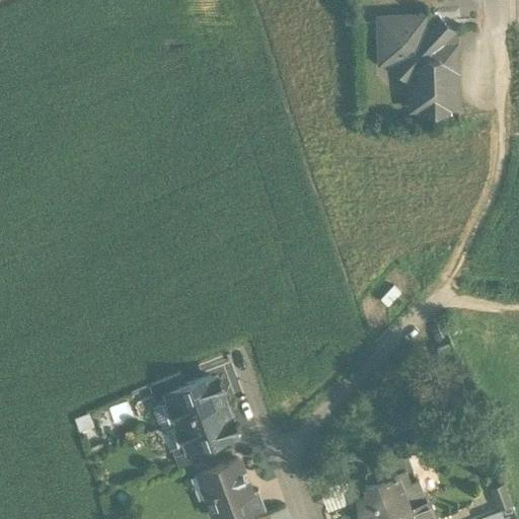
[(434,13),(415,14),(415,20),(379,21),(381,64),(392,63),(409,79),(410,109),(422,109),(426,105),(434,114),(442,104),(446,108),(458,108),(455,33),(434,13)]
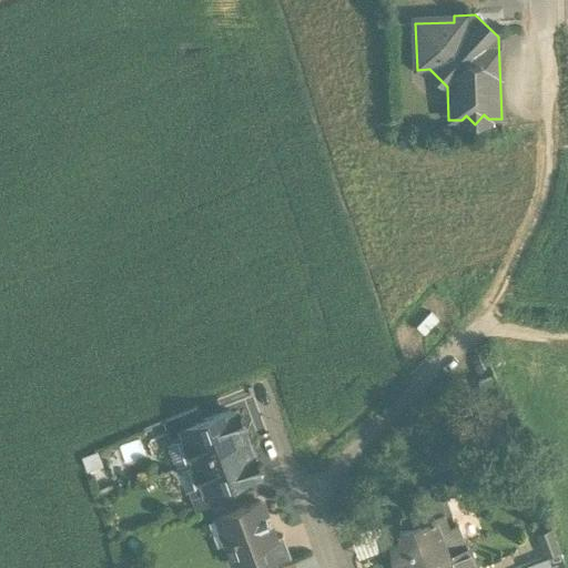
[(439,307),(418,327),(425,334),(446,315),(439,307)]
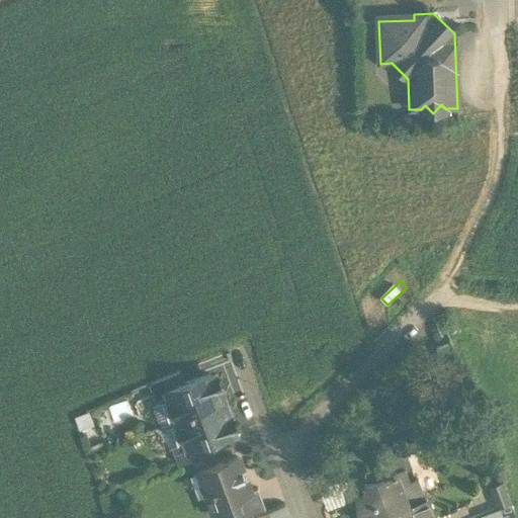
[(448,342),(435,347),(444,370),(457,365),(448,342)]
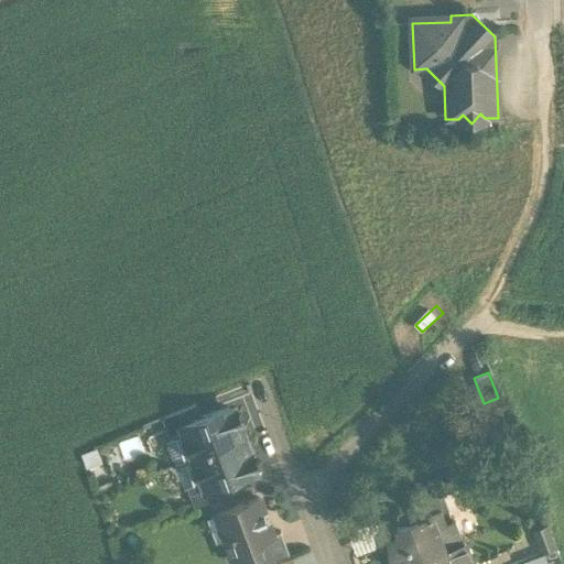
[(195,405),(163,418),(170,437),(182,433),(180,425),(199,418),(195,405)]
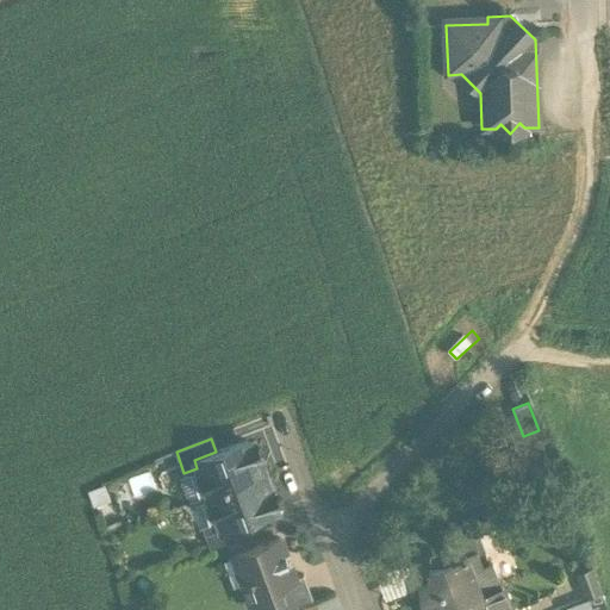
[(216,452),(194,460),(197,468),(206,495),(265,473),(251,439),(216,452)]
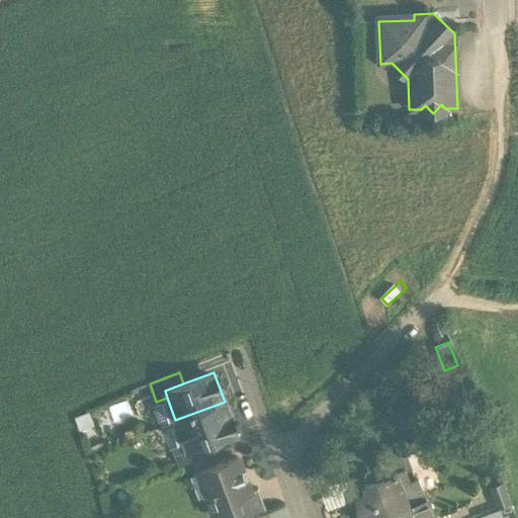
[(225,402),(175,420),(184,443),(186,449),(205,442),(236,431),(225,402)]
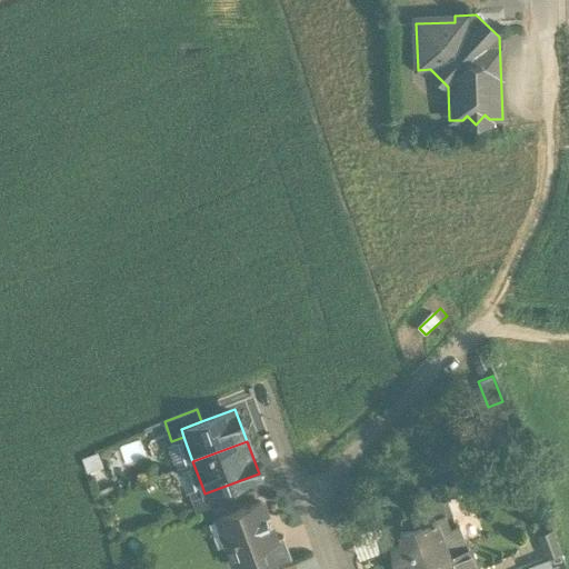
[(226,486),(205,493),(202,487),(190,491),(197,510),(230,498),(226,486)]
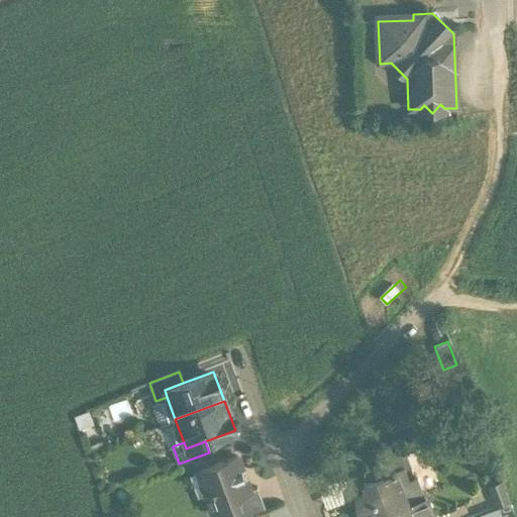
[(404,452),(380,461),(385,476),(396,472),(403,469),(409,467),(404,452)]
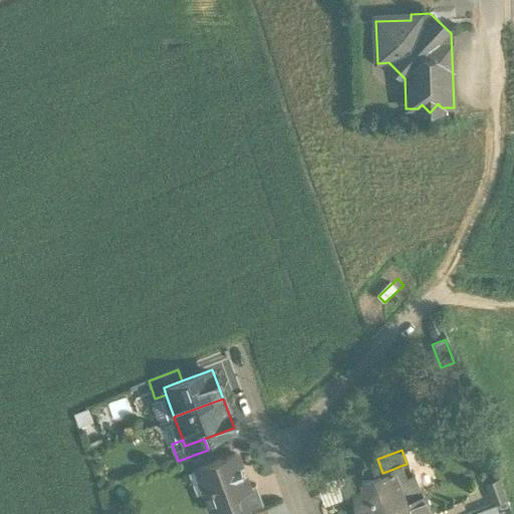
[(235,454),(196,468),(211,511),(232,503),(237,502),(234,494),(248,489),(247,488),(235,454)]
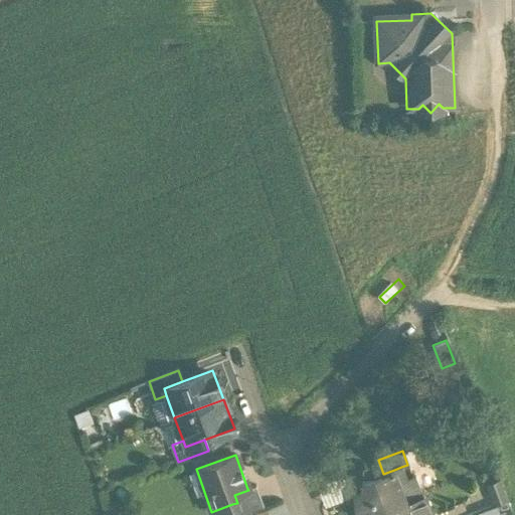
[(378,460),(350,471),(354,482),(361,480),(361,478),(375,477),(383,474),(378,460)]
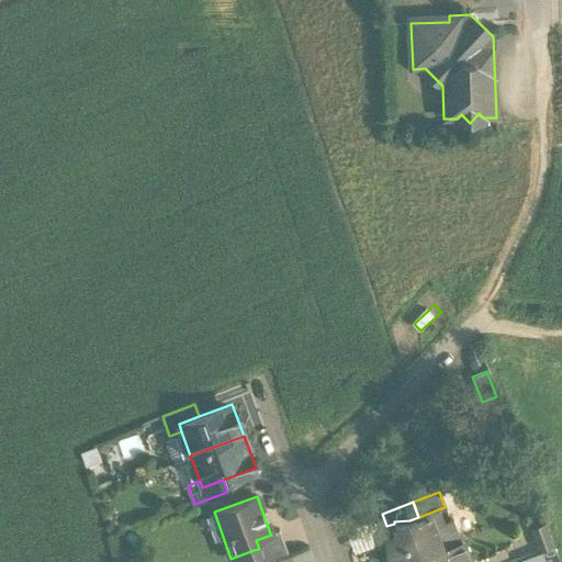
[(438,509),(430,513),(435,526),(444,524),(438,509)]
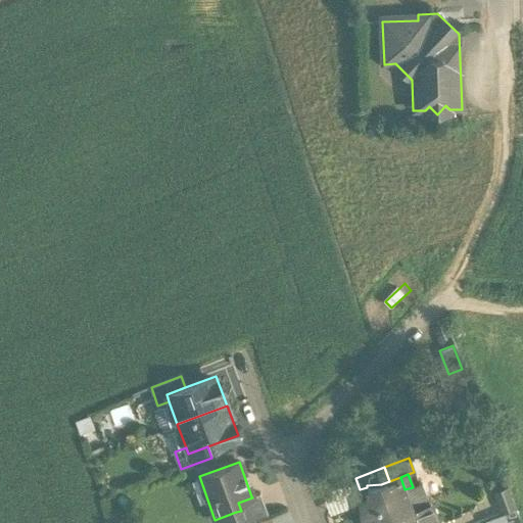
[(389,481),(381,484),(367,485),(367,487),(368,496),(361,501),(362,522),(379,522),(379,520),(391,516),(408,509),(401,492),(406,490),(405,489),(400,477),(389,481)]
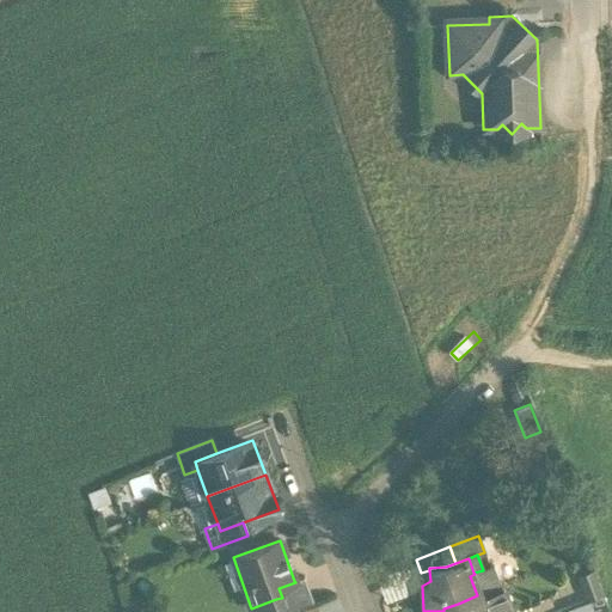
[(416,560),(375,575),(385,599),(422,586),(430,581),(429,570),(421,573),(416,560)]
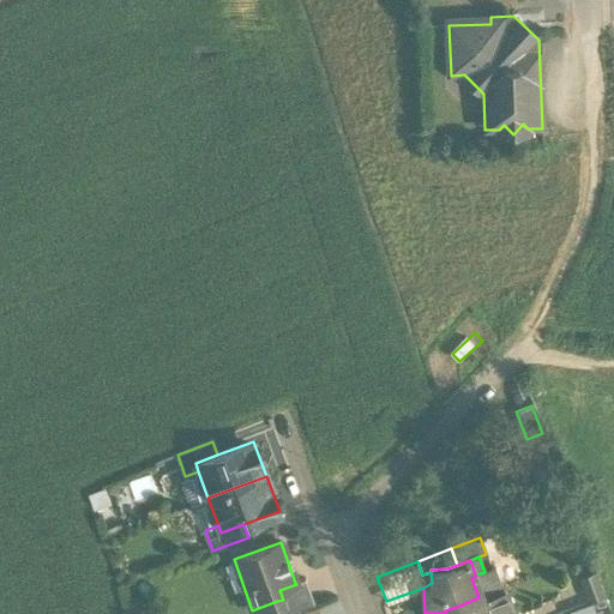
[(485,572),(475,575),(476,576),(471,578),(479,597),(503,589),(503,588),(501,588),(495,569),(495,567),(485,572)]
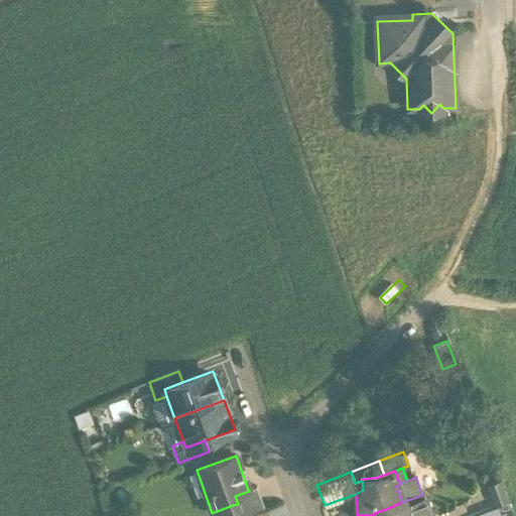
[(249,491),(235,496),(238,504),(233,505),(236,515),(238,515),(263,507),(256,487),(248,490),(249,491)]
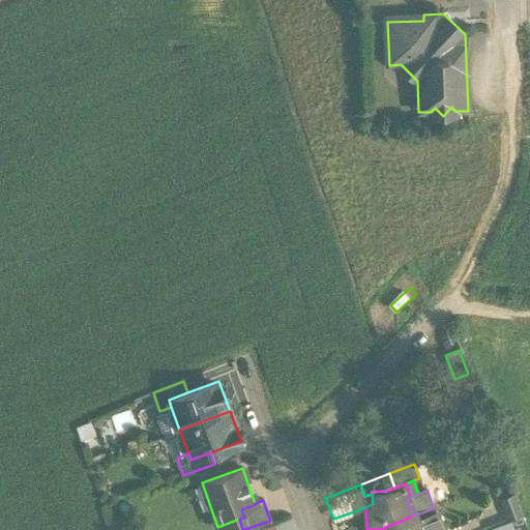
[(413,516),(396,523),(399,529),(443,529),(436,508),(434,508),(413,516)]
